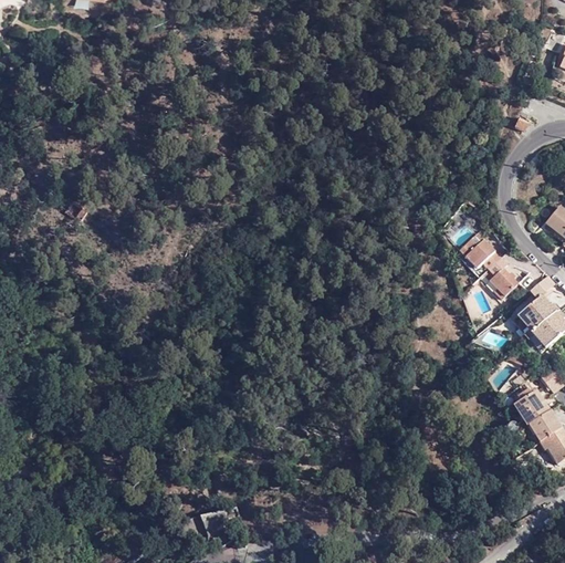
[(546,47),(555,51),(562,35),(553,31),(546,47)]
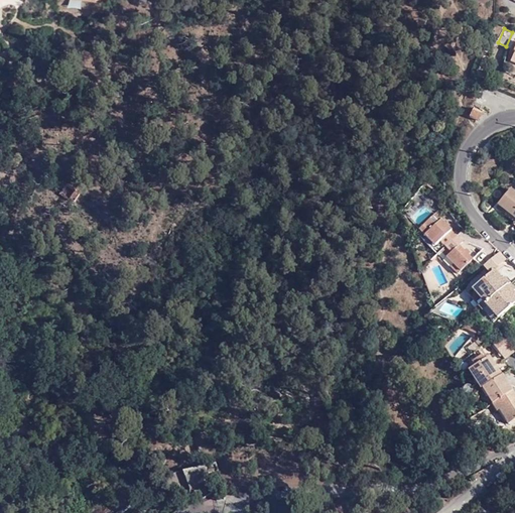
[(468,115),(476,118),(479,110),(472,107),(468,115)]
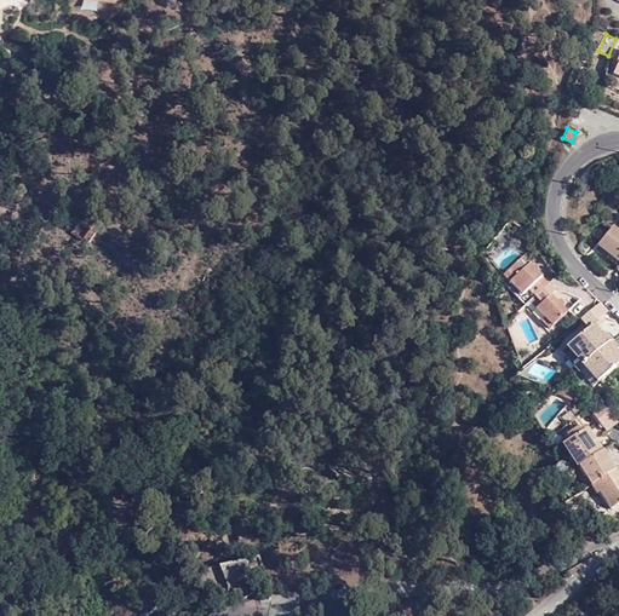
[(597,242),(618,259),(618,228),(613,224),(597,242)]
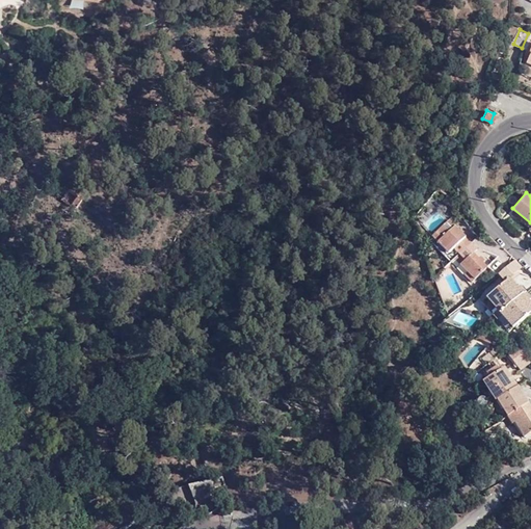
[(481,270),(486,266),(473,252),(476,248),(448,219),(431,235),(439,242),(435,245),(450,260),(454,256),(458,252),(465,257),(459,262),(467,269),(463,273),(471,281),(481,270)]
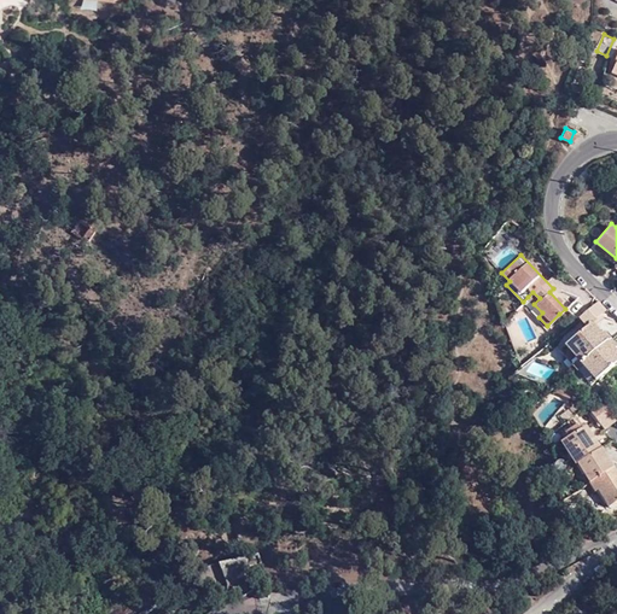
[(533,292),(528,297),(534,304),(540,298),(533,292)]
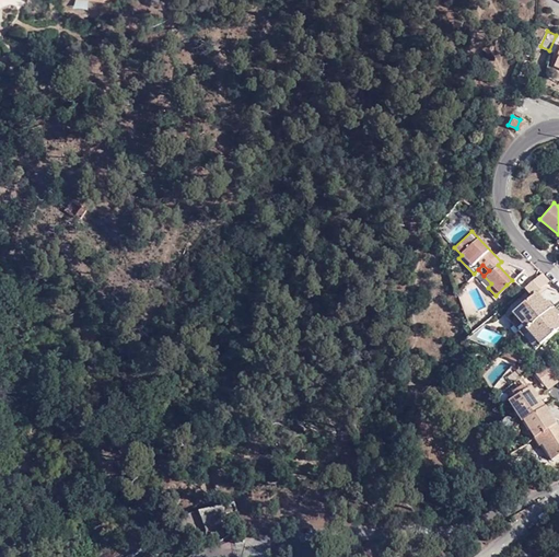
[(535,278),(537,276),(521,270),(512,280),(516,285),(522,289),(523,288),(535,278)]
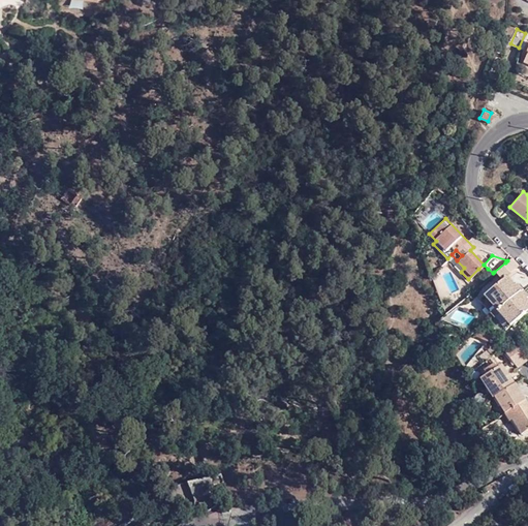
[(518,266),(509,256),(507,260),(515,269),(518,266)]
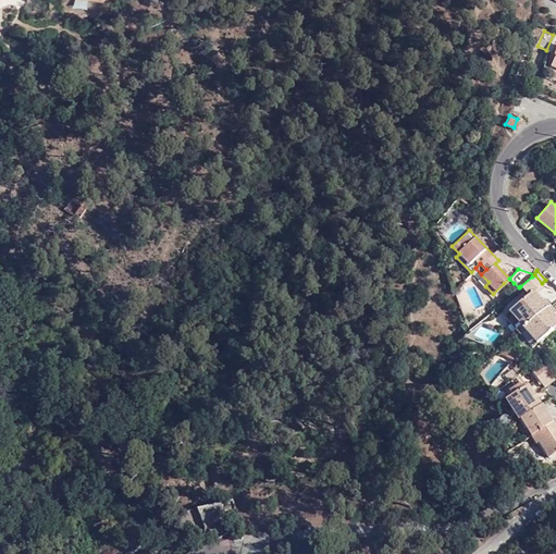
[(542,283),(534,274),(532,277),(520,286),(528,295),(532,291),(542,283)]
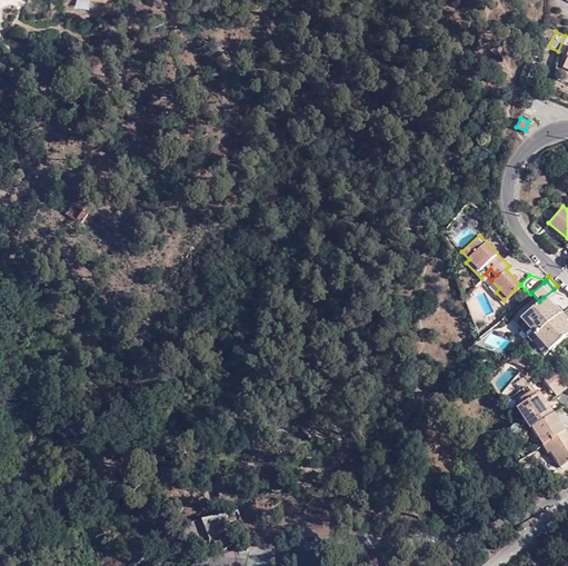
[(525,289),(520,285),(515,289),(520,294),(525,289)]
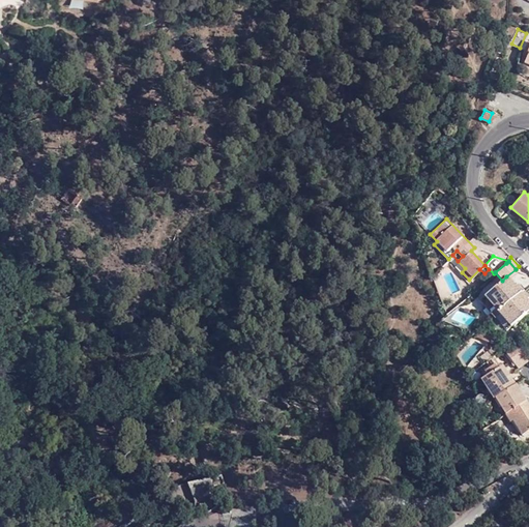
[(513,285),(506,276),(502,281),(486,294),(489,298),(482,303),(501,326),(508,320),(511,325),(528,310),(528,302),(526,299),(520,292),(513,285)]
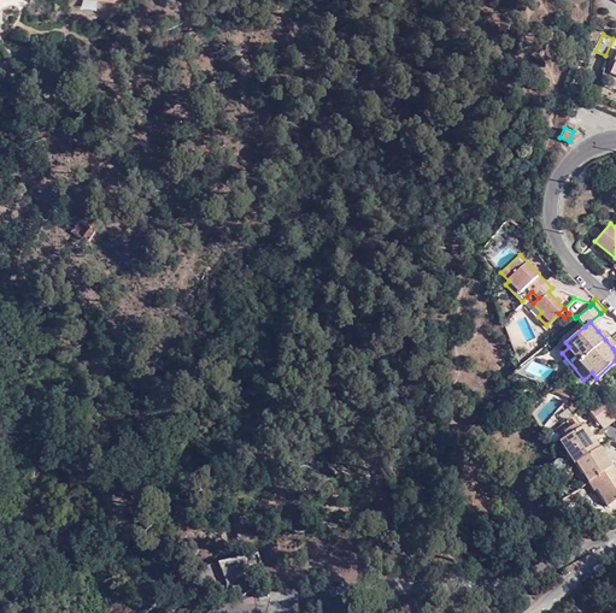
[(602,328),(598,331),(605,340),(609,336),(602,328)]
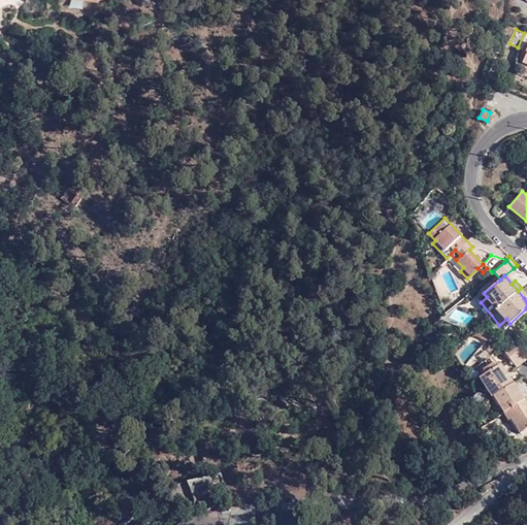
[(521,288),(518,291),(524,298),(526,295),(521,288)]
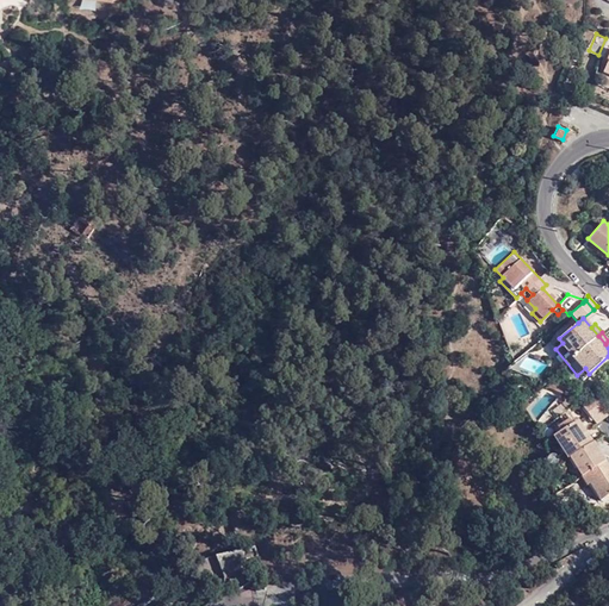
[(563,343),(559,338),(551,344),(555,349),(563,343)]
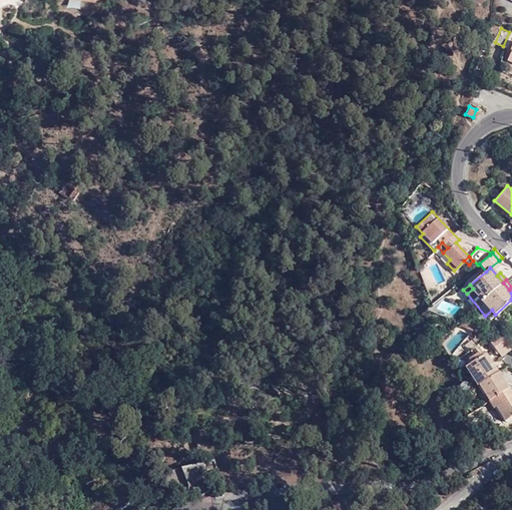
[(431,314),(449,320),(450,315),(433,309),(431,314)]
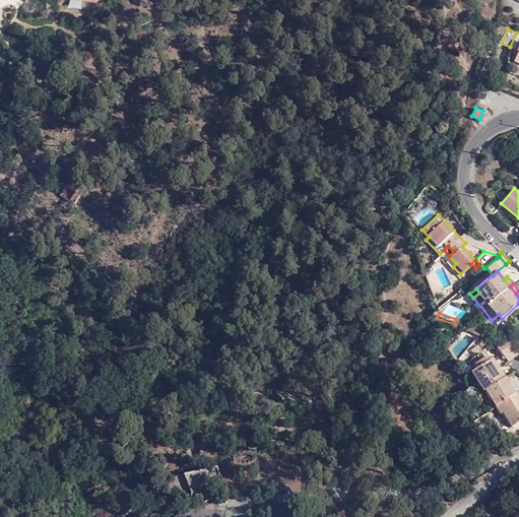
[(499,314),(492,320),(496,324),(502,319),(499,314)]
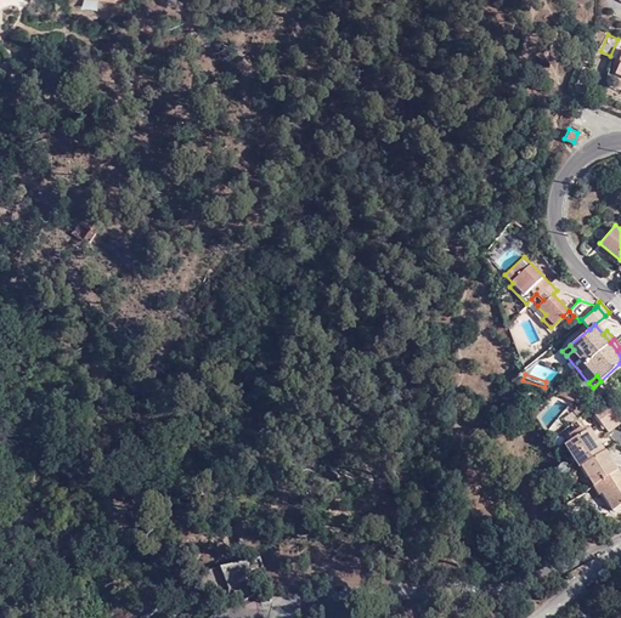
[(558,392),(574,398),(576,393),(560,387),(558,392)]
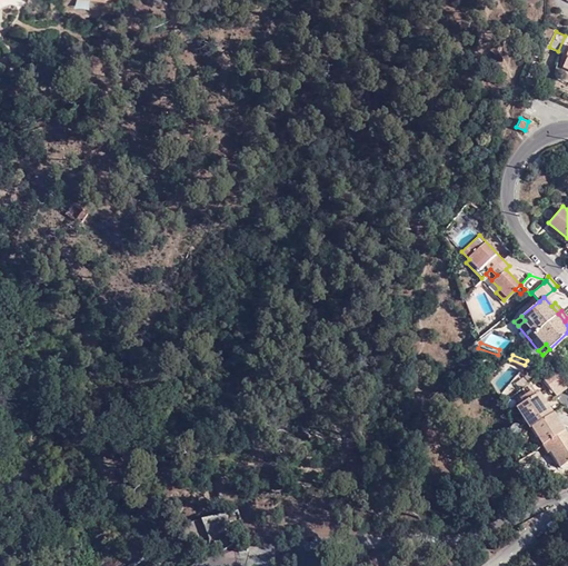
[(499,394),(505,400),(528,381),(519,371),(499,394)]
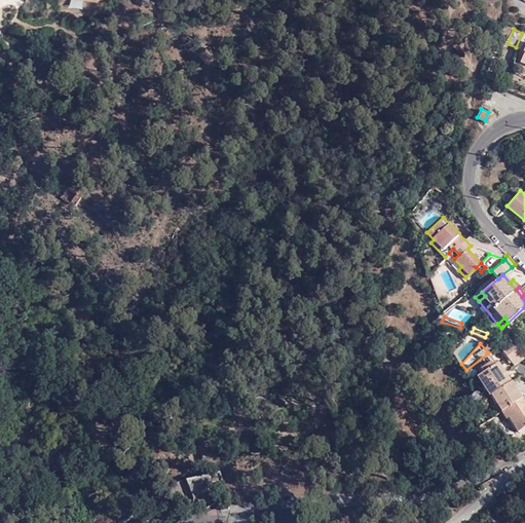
[(466,370),(464,371),(470,379),(478,375),(483,372),(481,369),(494,361),(488,352),(466,370)]
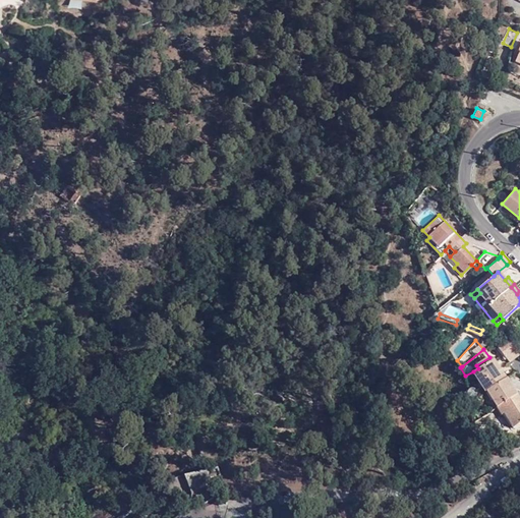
[(492,360),(489,357),(476,365),(478,368),(492,360)]
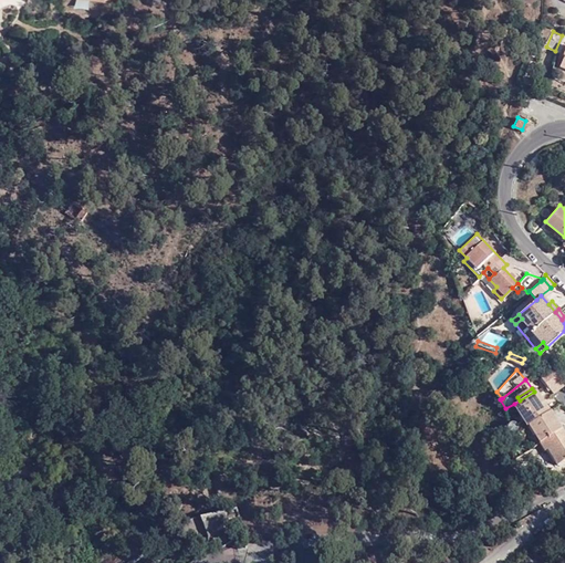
[(520,400),(514,404),(527,425),(527,424),(545,450),(547,448),(557,464),(564,458),(564,435),(563,437),(534,392),(520,400)]
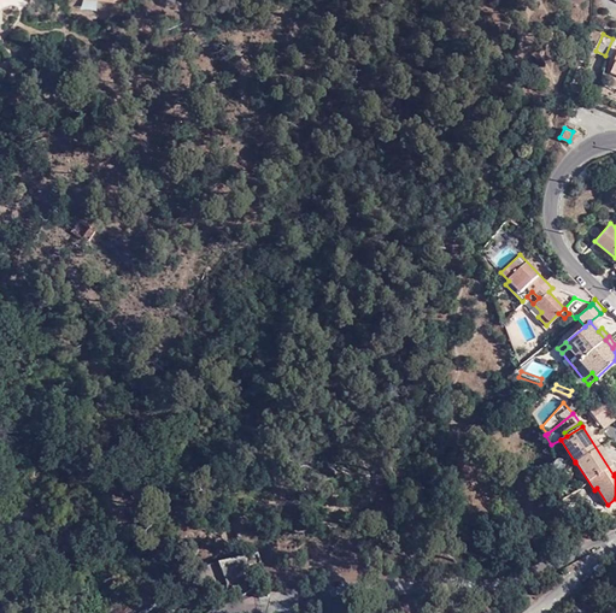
[(226,581),(260,560),(257,549),(218,560),(226,581)]
